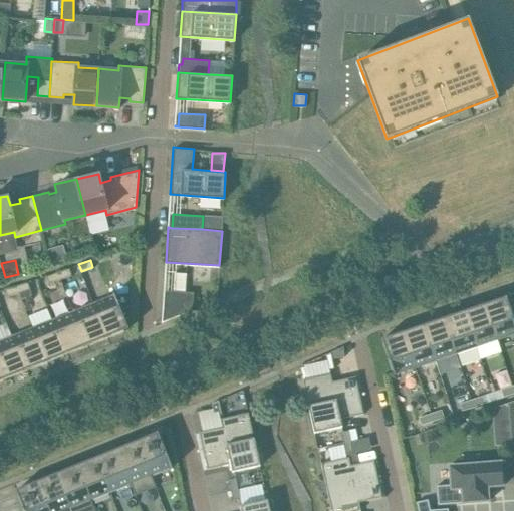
[(69,267),(57,271),(60,278),(71,274),(69,267)]
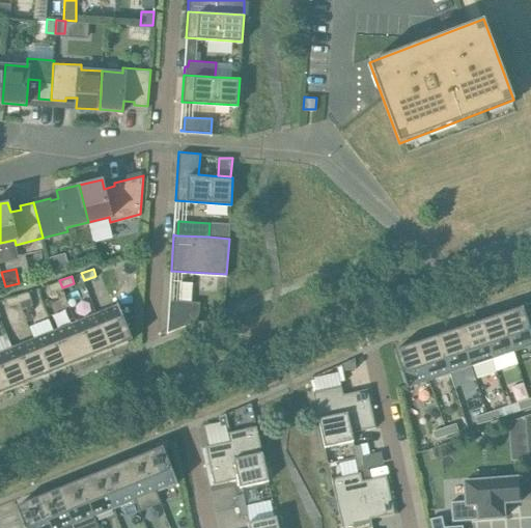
[(62,287),(59,280),(48,283),(51,290),(62,287)]
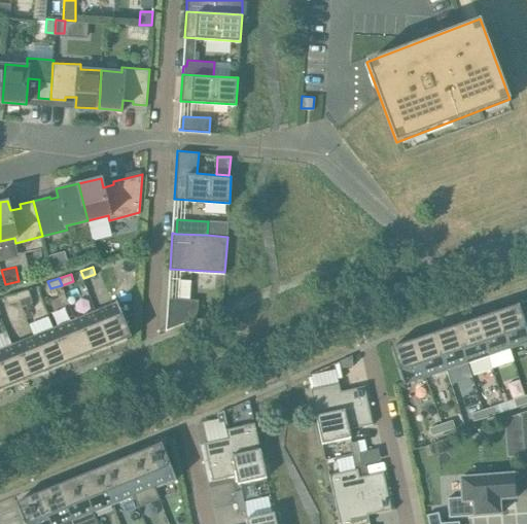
[(16,291),(20,299),(31,294),(29,287),(16,291)]
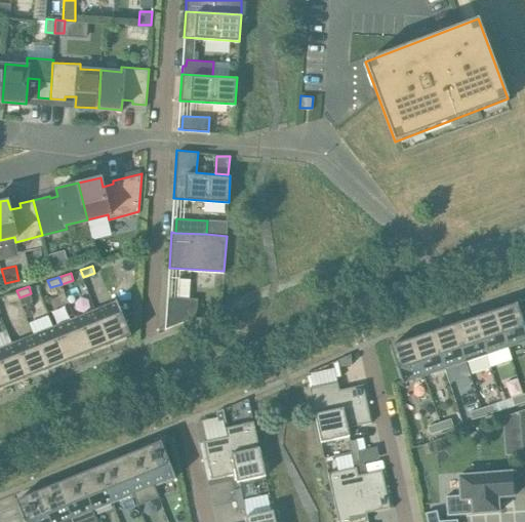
[(7,302),(19,297),(16,290),(5,294),(7,302)]
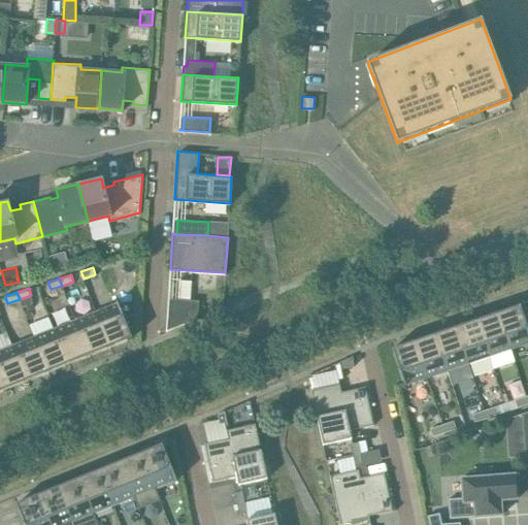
[(31,295),(20,299),(22,305),(33,301),(31,295)]
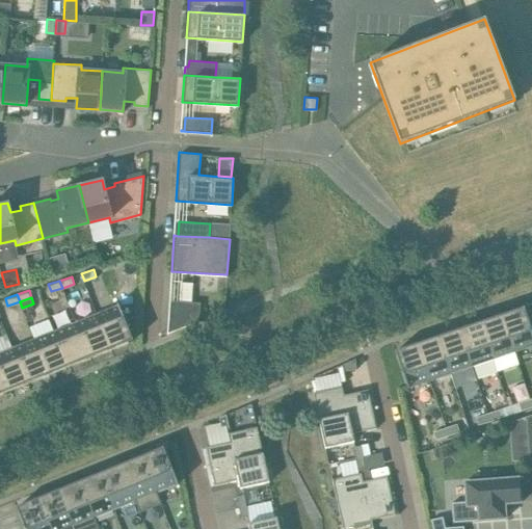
[(201,301),(174,299),(171,331),(167,332),(167,333),(198,320),(201,301)]
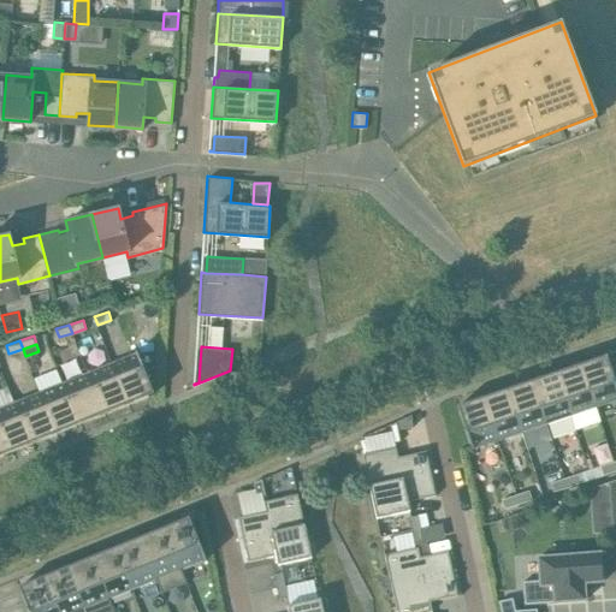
[(136,350),(112,361),(129,403),(154,392),(136,350)]
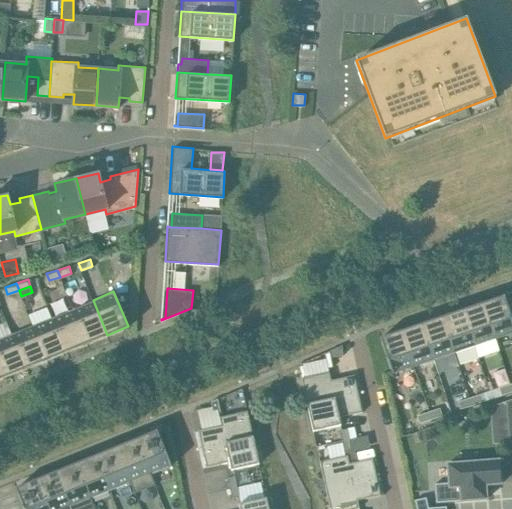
[(511,331),(511,319),(504,295),(482,302),(494,337),(511,331)]
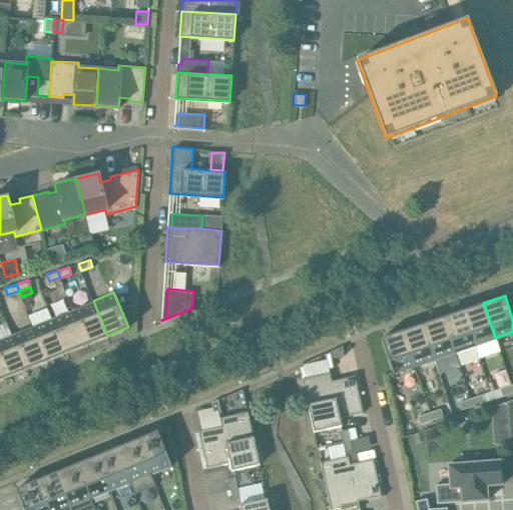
[(93,301),(73,309),(87,344),(107,336),(93,301)]
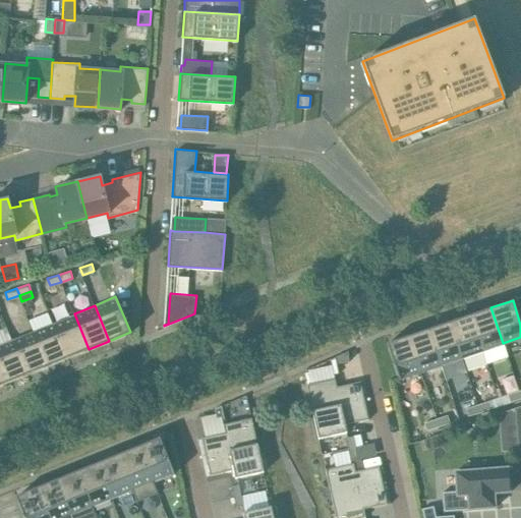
[(503,343),(490,307),(470,314),(482,350),(503,343)]
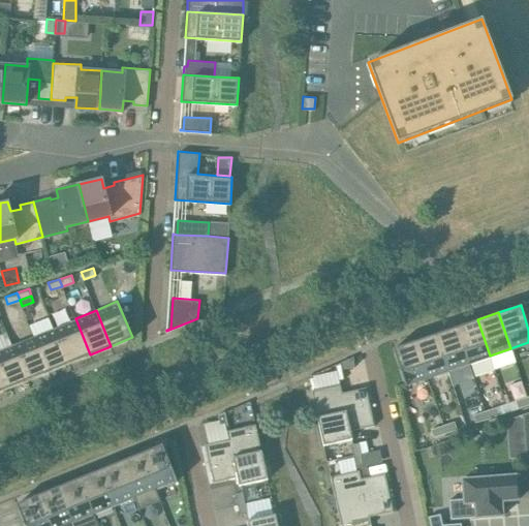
[(75,318),(55,327),(69,363),(90,354),(75,318)]
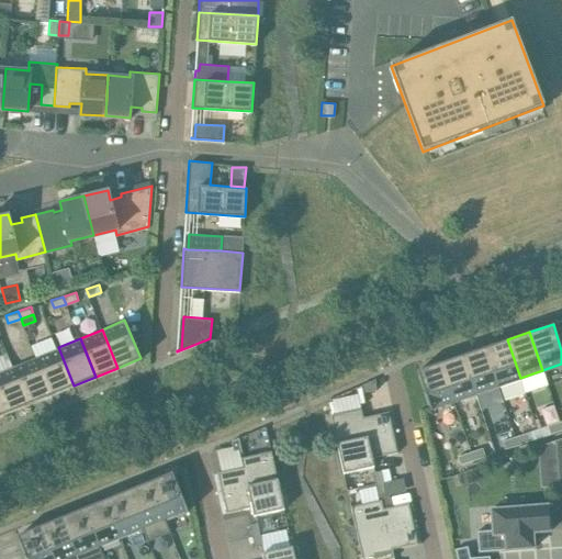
[(520,378),(507,339),(484,347),(497,386),(520,378)]
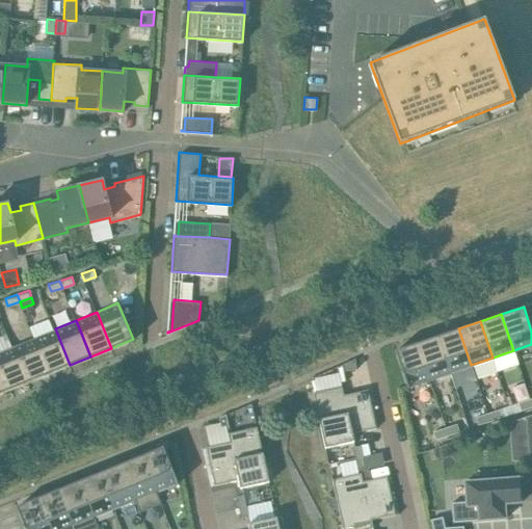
[(49,373),(70,365),(55,328),(34,337),(49,373)]
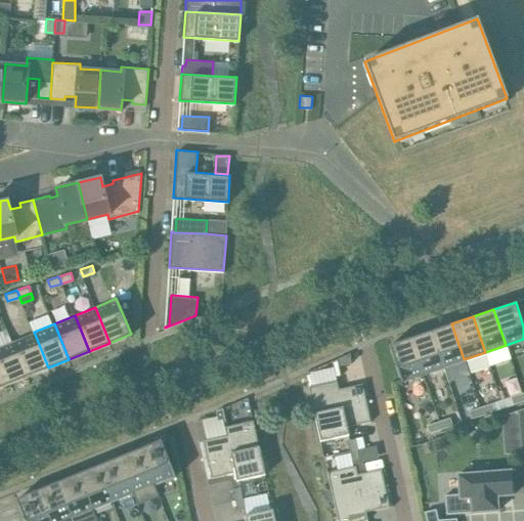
[(464,359),(451,323),(431,331),(443,366),(464,359)]
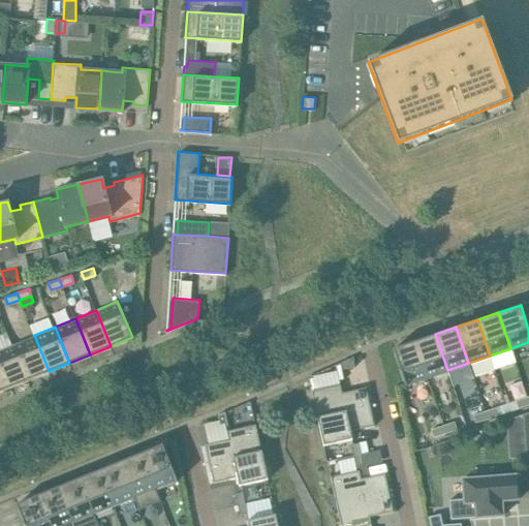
[(447,370),(435,334),(414,341),(427,377),(447,370)]
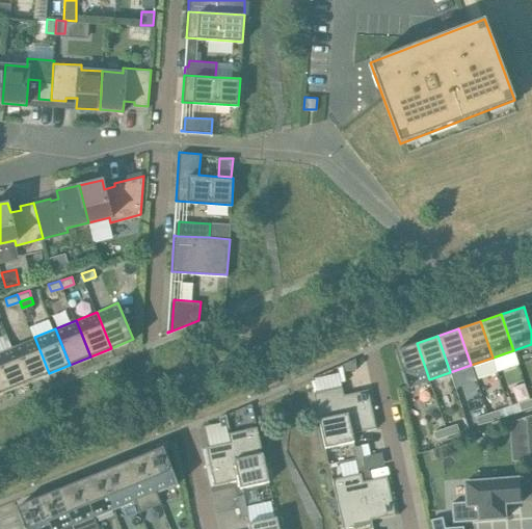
[(28,381),(49,373),(34,337),(14,345),(28,381)]
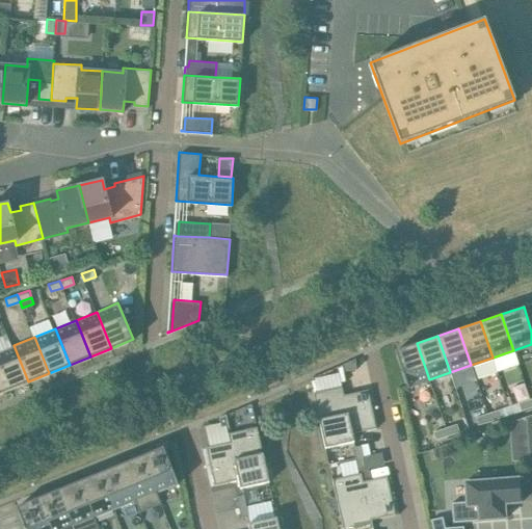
[(429,379),(417,343),(395,350),(407,387),(429,379)]
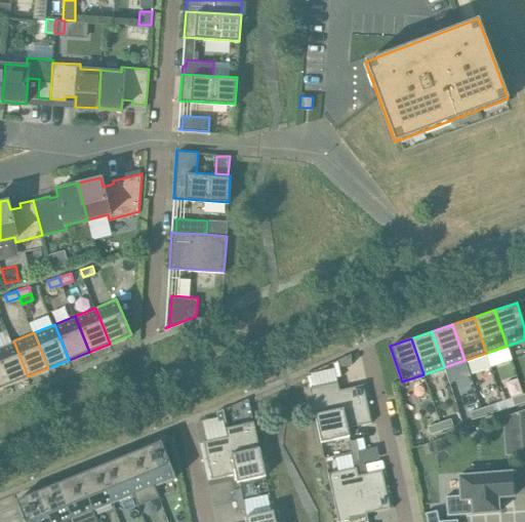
[(28,376),(13,340),(0,346),(0,367),(7,385),(28,376)]
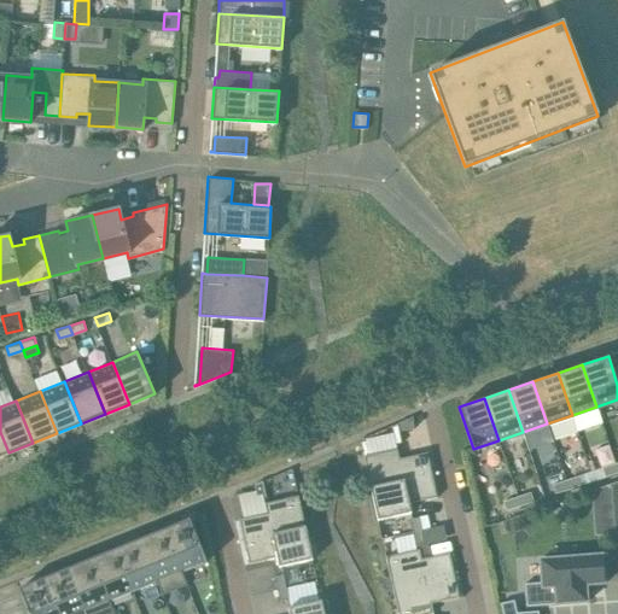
[(413,415),(397,422),(400,430),(415,426),(413,420),(414,420),(413,415)]
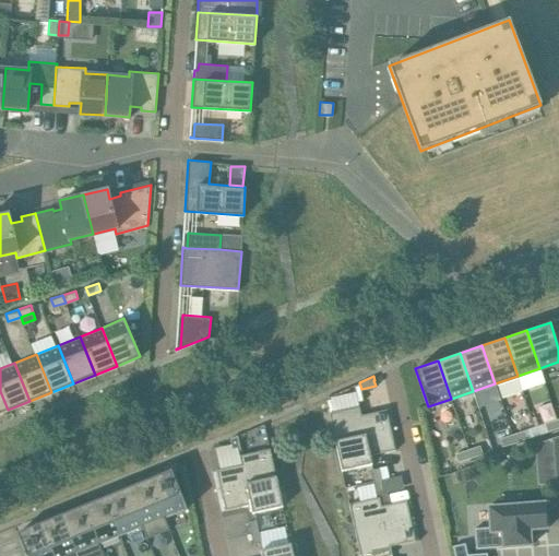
[(391,428),(387,409),(361,414),(359,405),(329,412),(335,440),(391,428)]
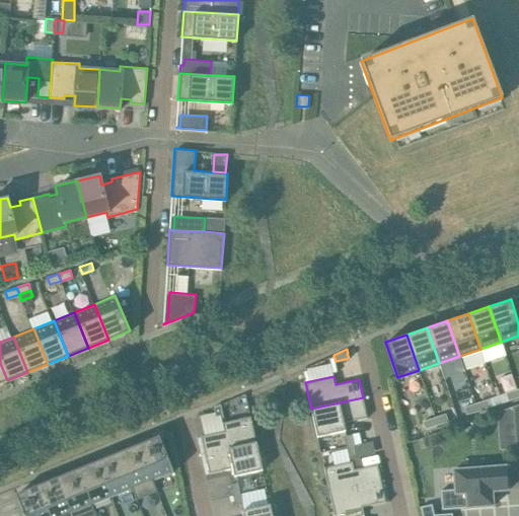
[(508,399),(518,395),(518,394),(517,387),(506,391),(508,399)]
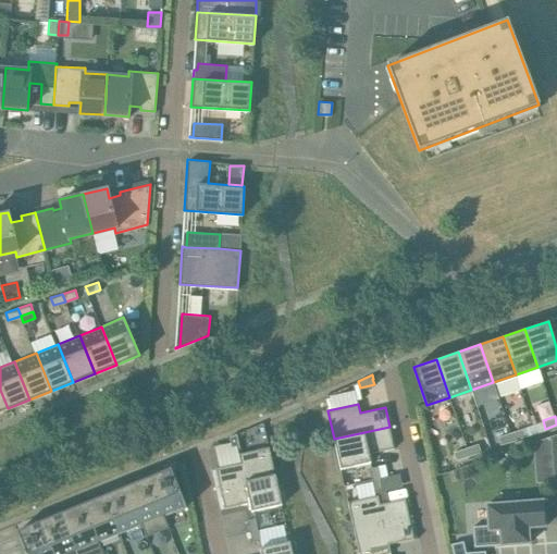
[(390,427),(334,439),(341,468),(371,462),(369,453),(394,447),(390,427)]
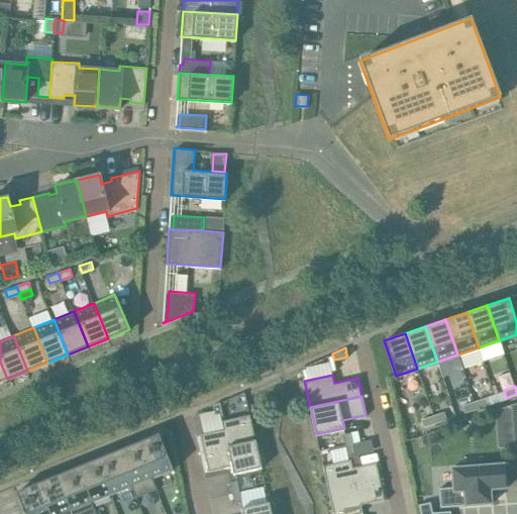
[(474,400),(477,408),(487,404),(485,397),(474,400)]
